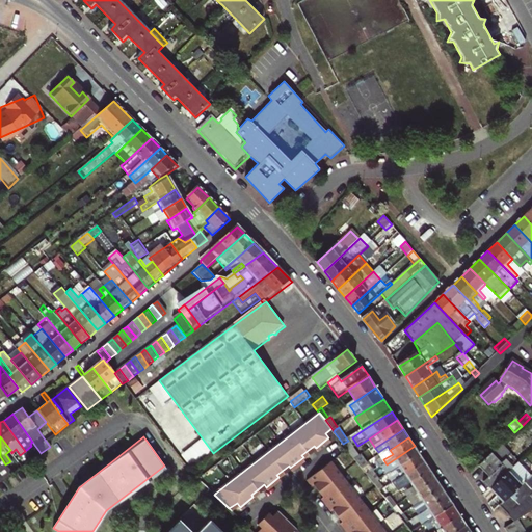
[(354,448),(348,441),(343,444),(349,451),(354,448)]
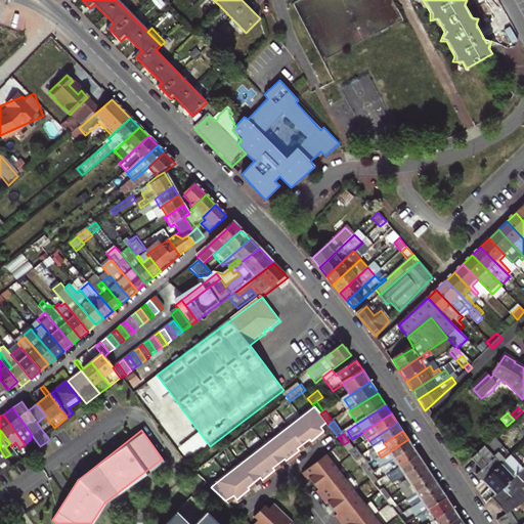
[(30,441),(36,449),(40,446),(34,438),(30,441)]
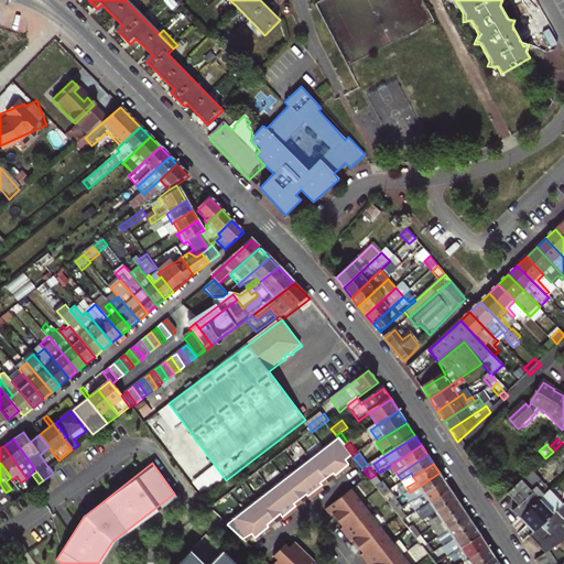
[(542,481),(533,472),(508,496),(519,507),(513,511),(520,519),(541,499),(533,490),(542,481)]
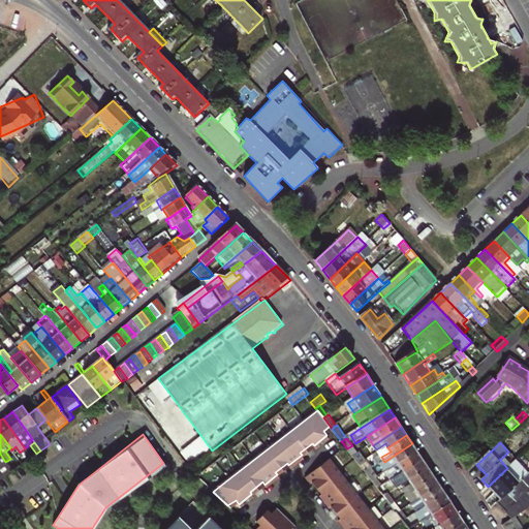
[(386,472),(417,452),(412,443),(384,462),(381,464),(386,472)]
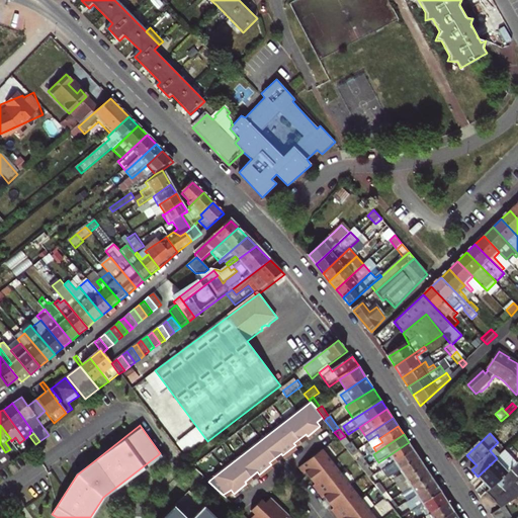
[(351,445),(345,436),(340,439),(347,447),(351,445)]
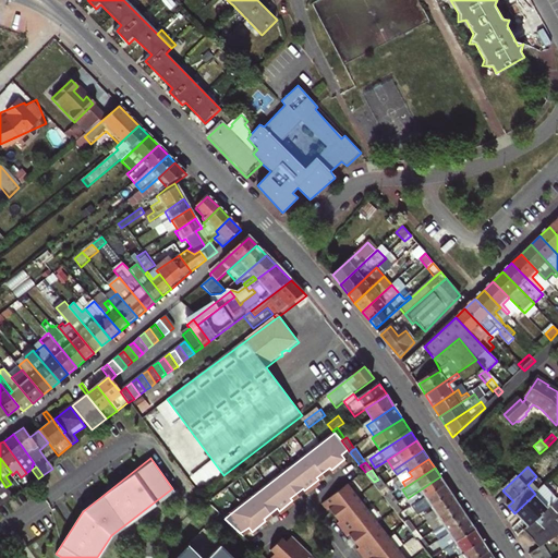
[(417,505),(447,486),(440,476),(408,498),(414,507),(417,505)]
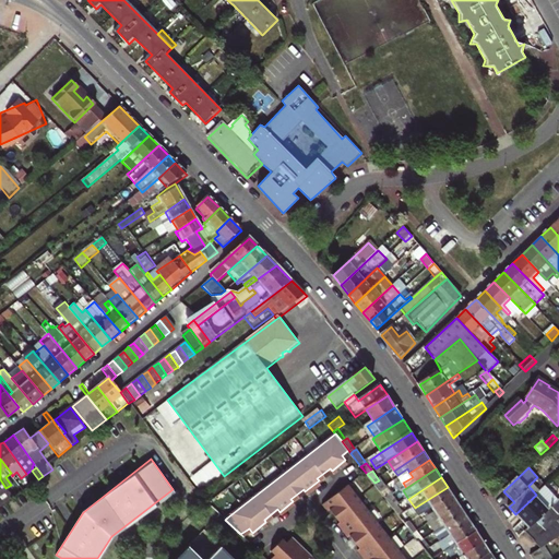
[(381,491),(388,487),(381,478),(379,480),(375,483),(381,491)]
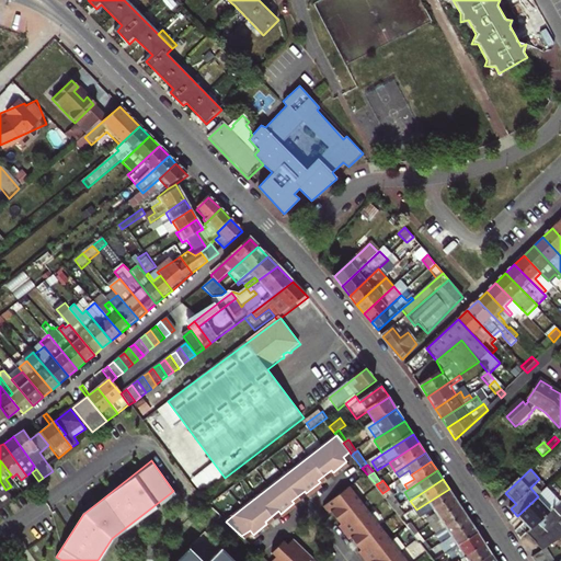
[(0,481),(0,507),(12,500),(6,490),(0,481)]
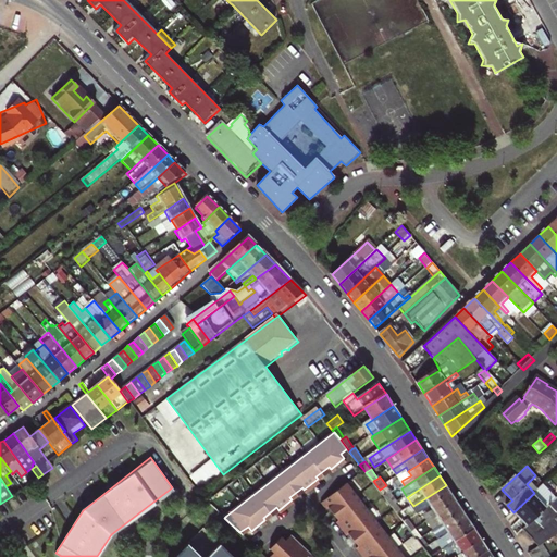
[(406,556),(348,483),(322,503),(327,510),(331,508),(339,521),(337,522),(348,536),(350,534),(360,546),(358,548),(363,556),(406,556)]
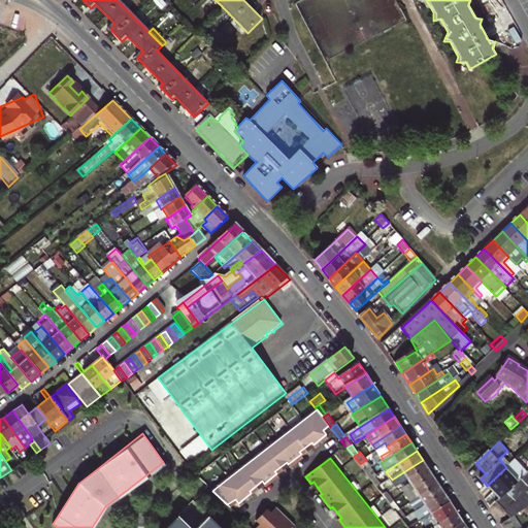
[(366,472),(372,468),(366,460),(360,464),(366,472)]
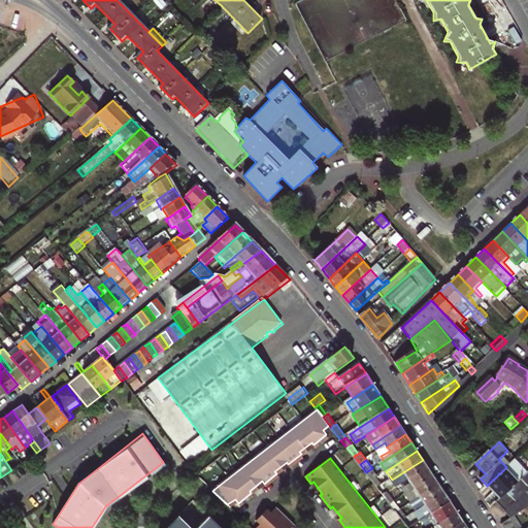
[(407,477),(409,481),(428,468),(423,460),(395,477),(398,483),(407,477)]
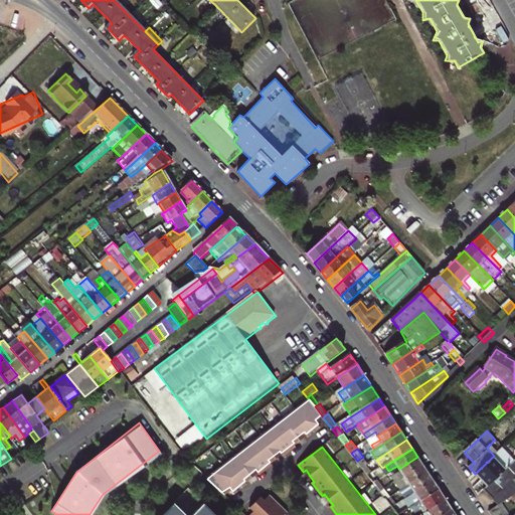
[(488,487),(506,470),(494,456),(475,474),(488,487)]
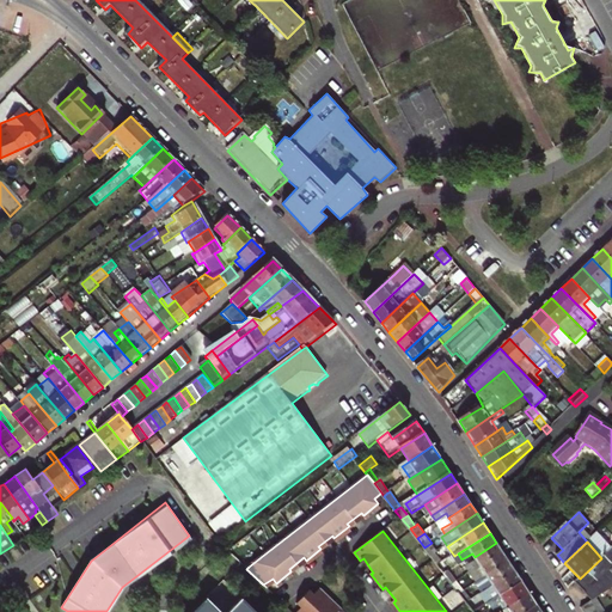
[(439,552),(432,543),(424,548),(432,556),(439,552)]
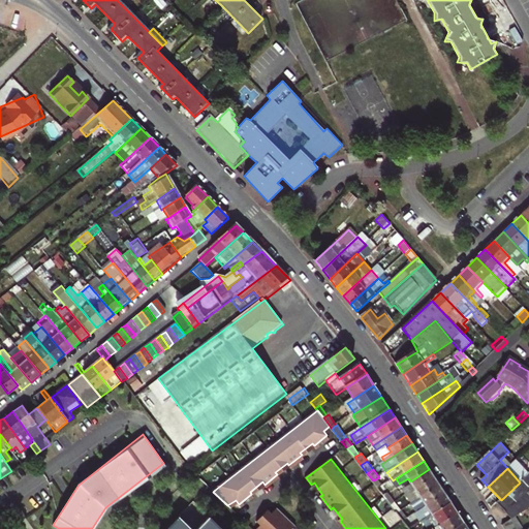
[(404,491),(407,495),(434,477),(429,469),(410,481),(412,485),(404,491)]
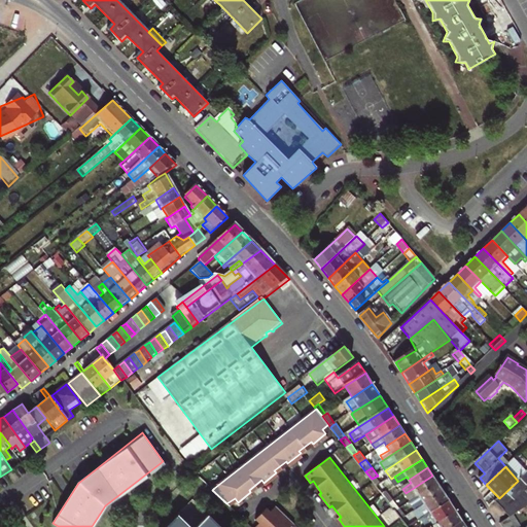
[(512,517),(516,514),(526,506),(526,471),(518,481),(499,498),(495,501),(512,517)]
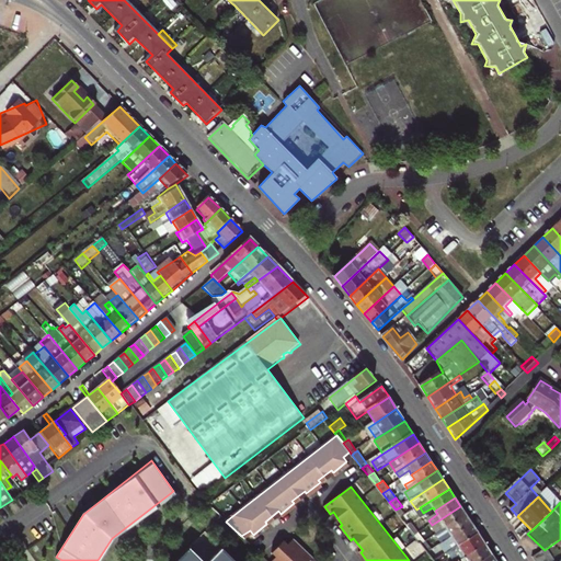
[(409,515),(402,506),(396,510),(402,519),(409,515)]
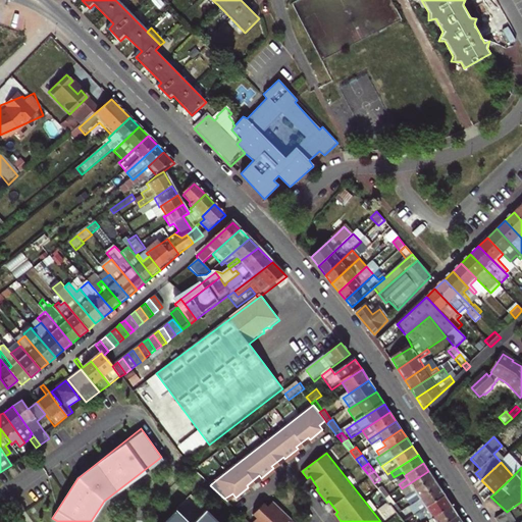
[(408,498),(434,479),(428,471),(402,488),(408,498)]
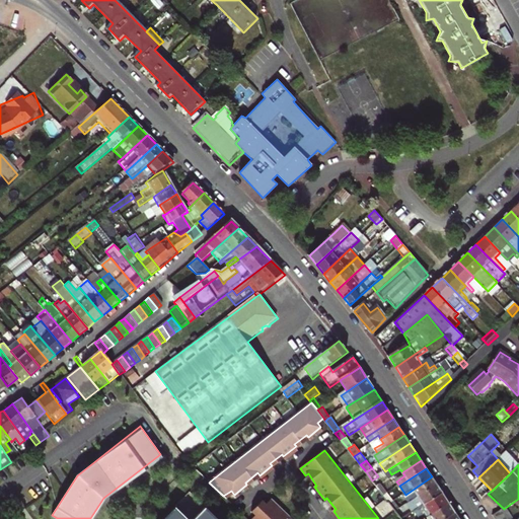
[(372,480),(377,487),(379,488),(383,485),(384,485),(381,480),(389,475),(385,471),(378,476),(372,480)]
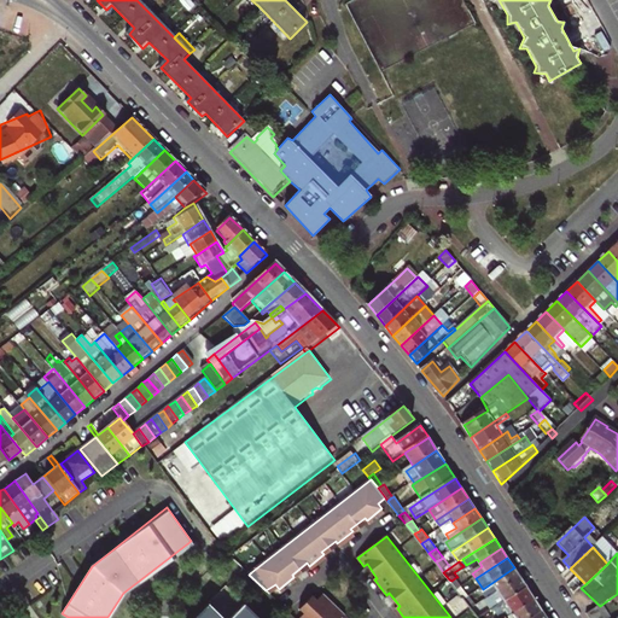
[(520,577),(514,567),(483,589),(485,593),(489,599),(520,577)]
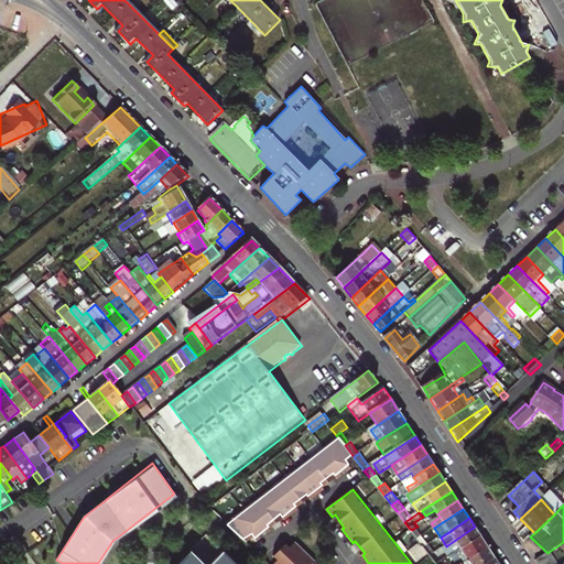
[(418,539),(423,535),(418,529),(416,527),(412,530),(418,539)]
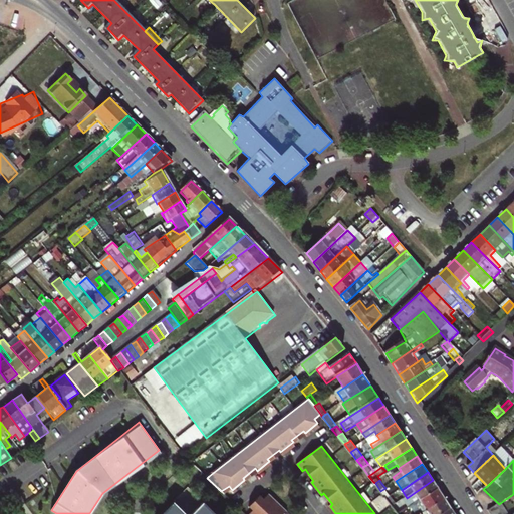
[(439,489),(433,480),(407,498),(412,506),(415,504),(439,489)]
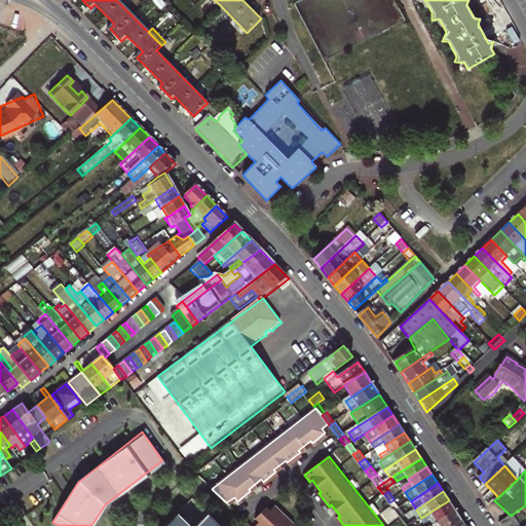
[(395,499),(389,502),(397,511),(400,509),(401,508),(395,499)]
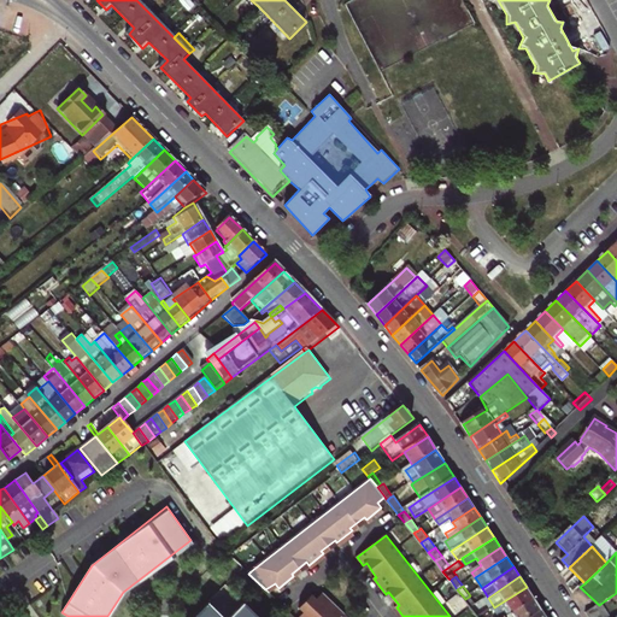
[(534,599),(527,587),(498,605),(505,616),(506,616),(512,613),(534,599)]
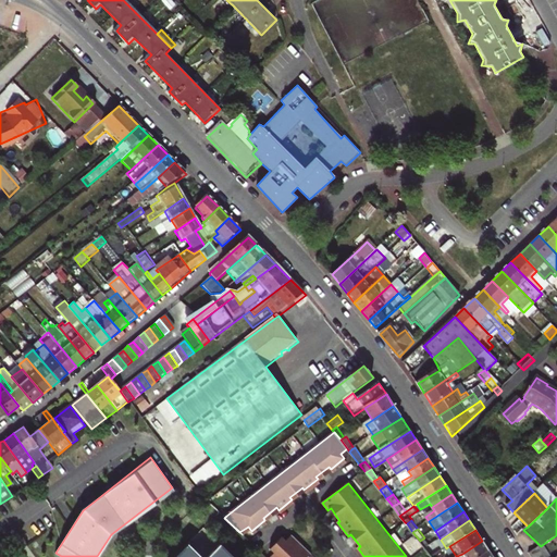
[(309,556),(313,554),(293,535),(287,541),(283,537),(271,549),(275,554),(271,556),(309,556)]
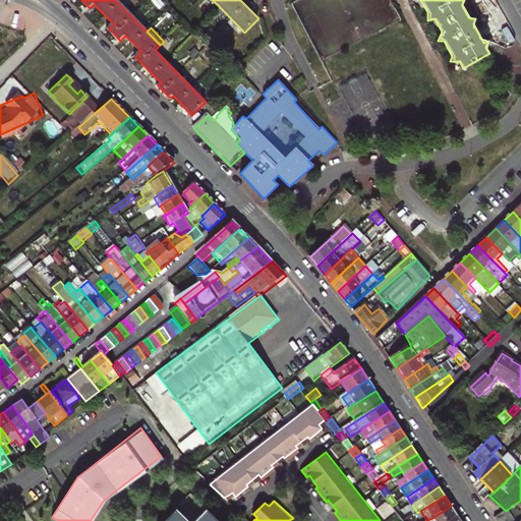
[(398,514),(402,511),(396,504),(393,506),(398,514)]
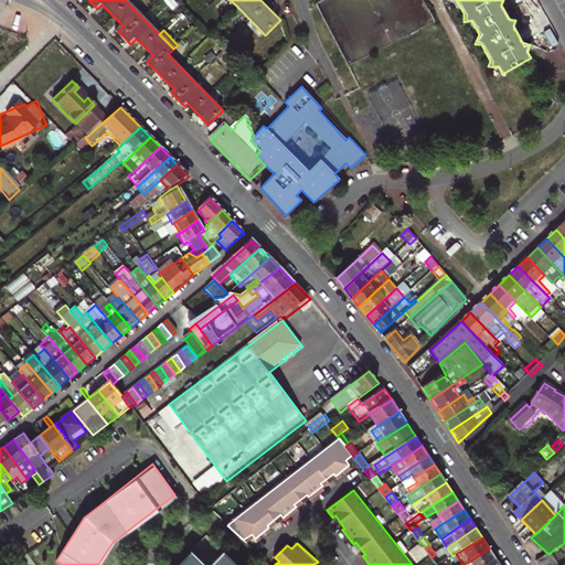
[(488,564),(497,560),(489,548),(469,562),(471,564),(488,564)]
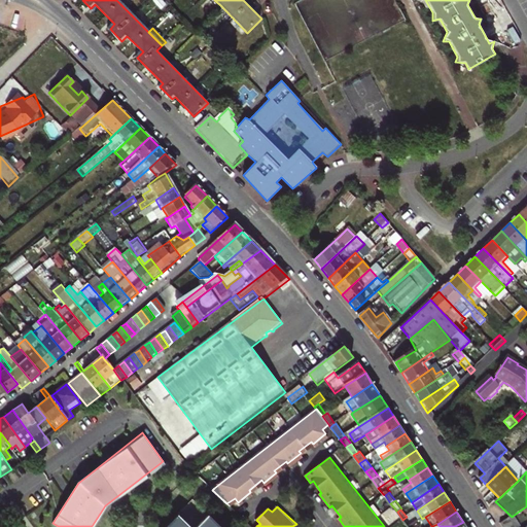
[(512,517),(500,524),(501,526),(507,526),(519,520),(516,514),(512,517)]
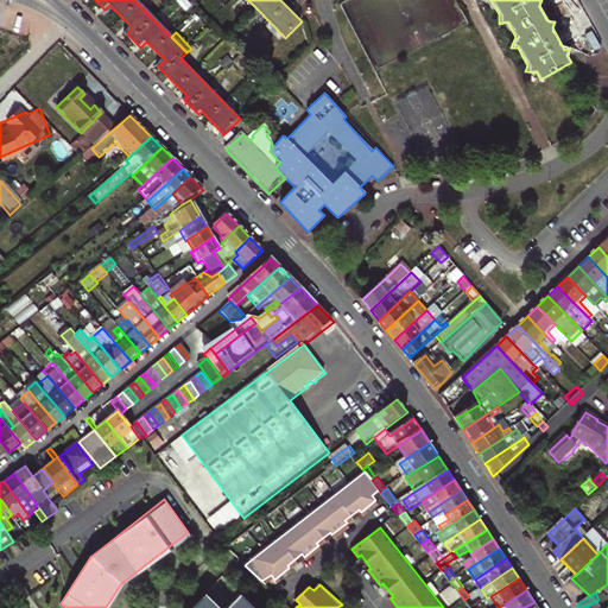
[(254,607),(240,594),(226,607),(219,607),(204,594),(190,607),(254,607)]
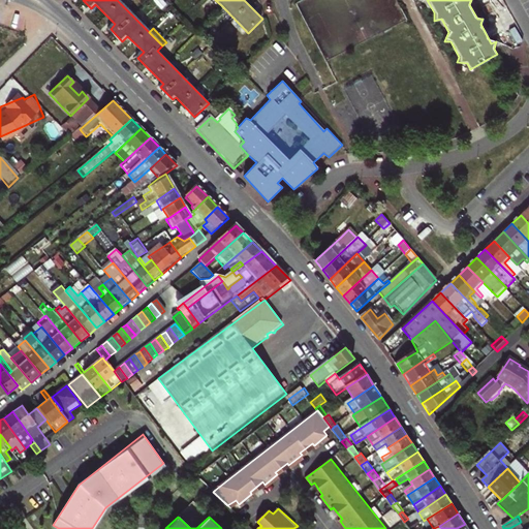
[(410,528),(411,528),(415,526),(410,520),(406,523),(410,528)]
